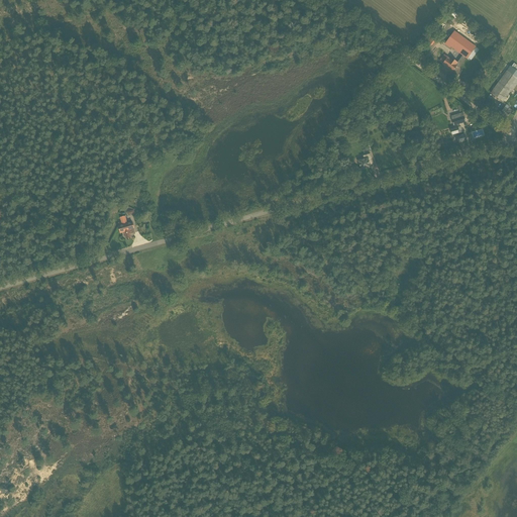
[(454,31),(445,44),(449,48),(450,46),(467,59),(476,46),(454,31)]
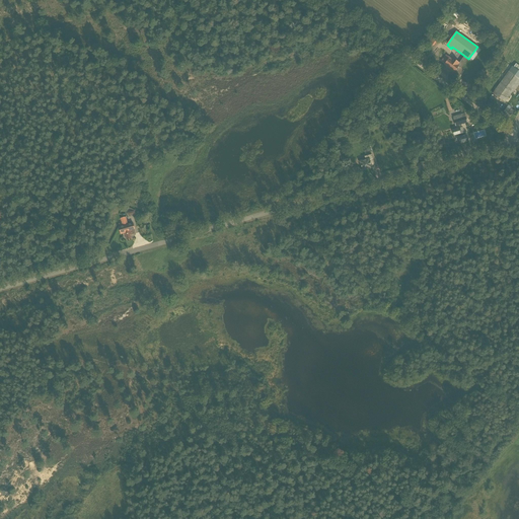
[(429,40),(435,44),(439,38),(433,33),(429,40)]
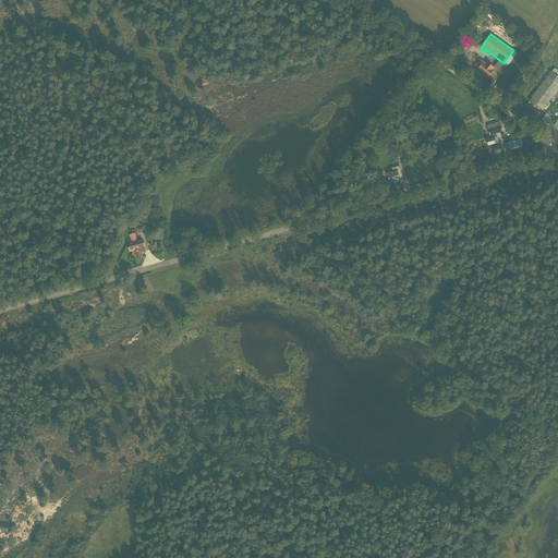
[(489,77),(493,73),(494,71),(492,70),(494,68),(487,63),(486,64),(480,59),(474,67),(477,70),(489,77)]
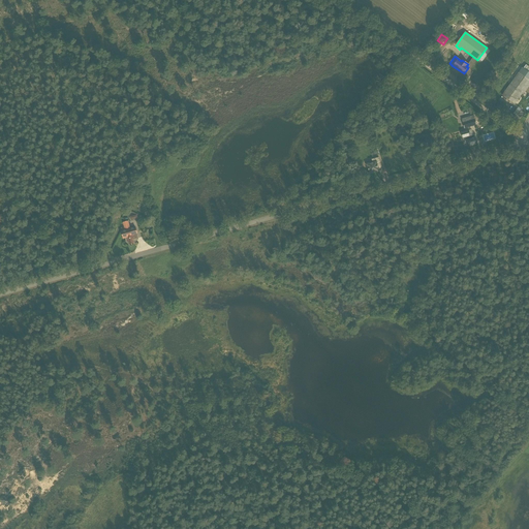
[(528,72),(522,67),(502,95),(515,104),(523,94),(528,86),(528,72)]
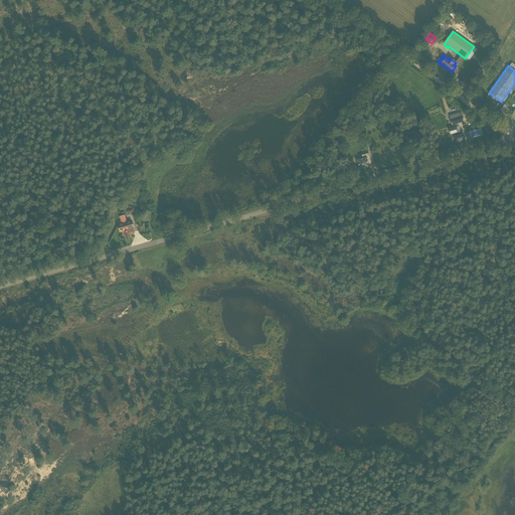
[(505,118),(509,113),(508,113),(510,110),(507,108),(505,111),(502,108),(498,113),(505,118)]
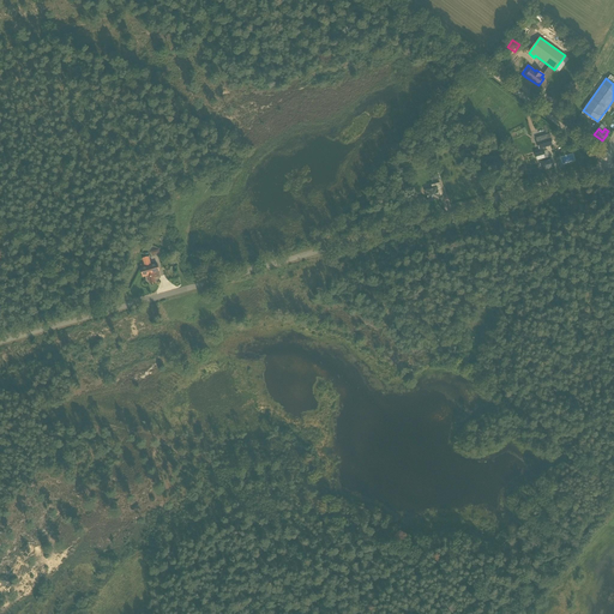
[(551,134),(536,138),(539,149),(553,145),(551,134)]
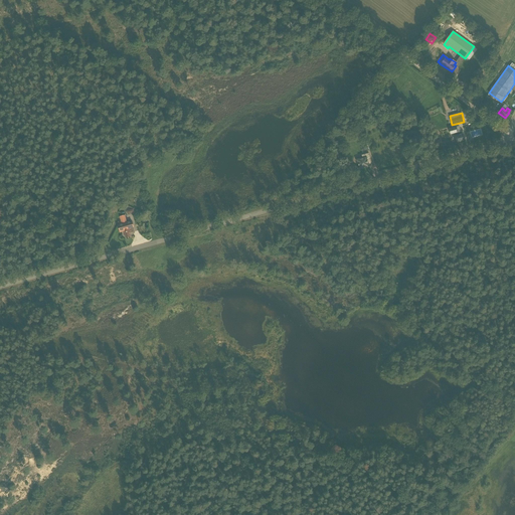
[(465,141),(465,140),(462,131),(458,132),(457,127),(449,129),(450,135),(455,133),(457,143),(465,141)]
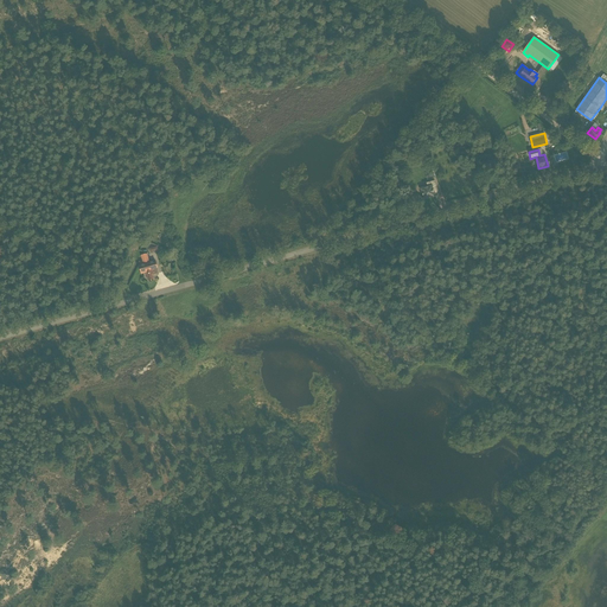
[(427,186),(421,189),(425,199),(433,197),(434,197),(434,196),(434,195),(439,193),(435,180),(426,183),(427,186)]
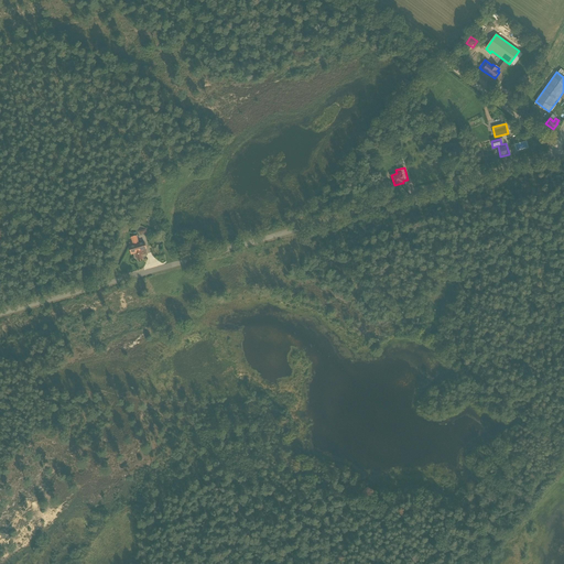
[(144,242),(139,245),(137,236),(131,237),(132,242),(129,243),(130,246),(129,247),(131,255),(136,253),(138,261),(143,259),(142,256),(145,255),(144,249),(147,249),(144,242)]
